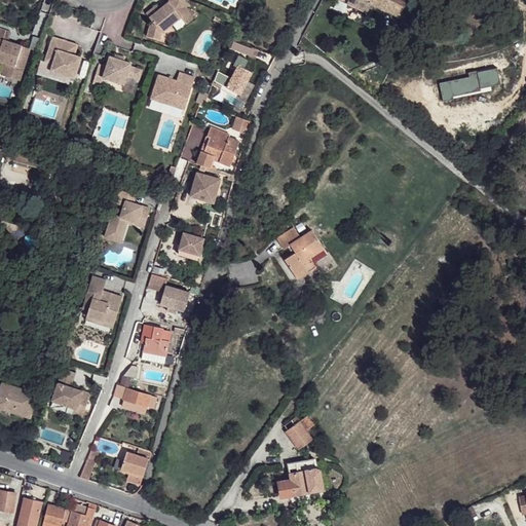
[(189,1),(185,0),(171,0),(170,3),(161,10),(157,14),(153,10),(148,15),(153,22),(147,28),(144,36),(157,40),(159,32),(179,15),(186,9),(186,8),(189,1)]
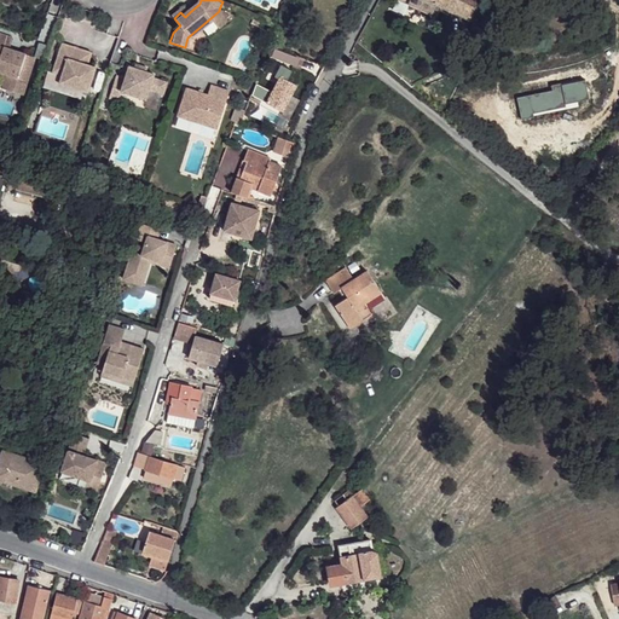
[(394,0),(391,9),(403,13),(408,3),(409,0),(394,0)]
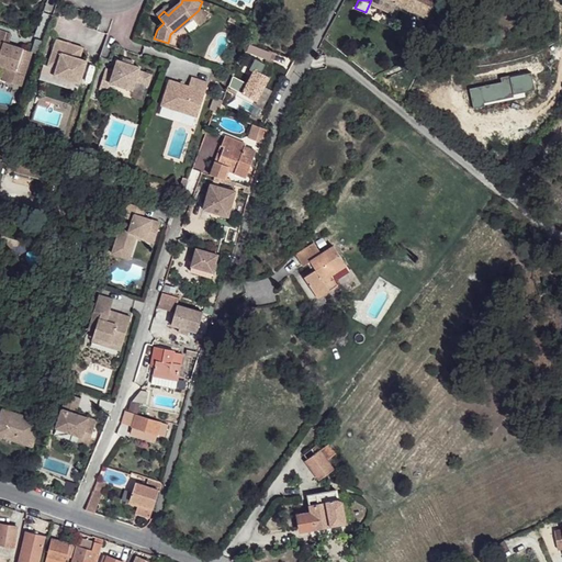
[(371,0),(370,2),(390,11),(394,0),(402,2),(408,6),(407,9),(424,15),(430,0),(371,0)]
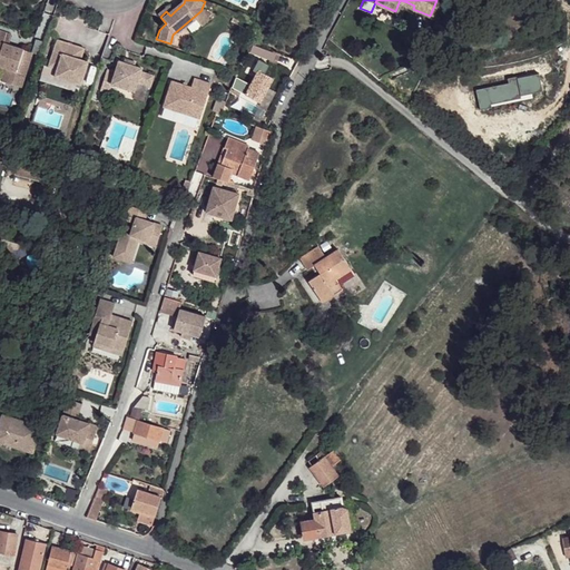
[(202,10),(194,17),(203,27),(210,19),(202,9),(202,10)]
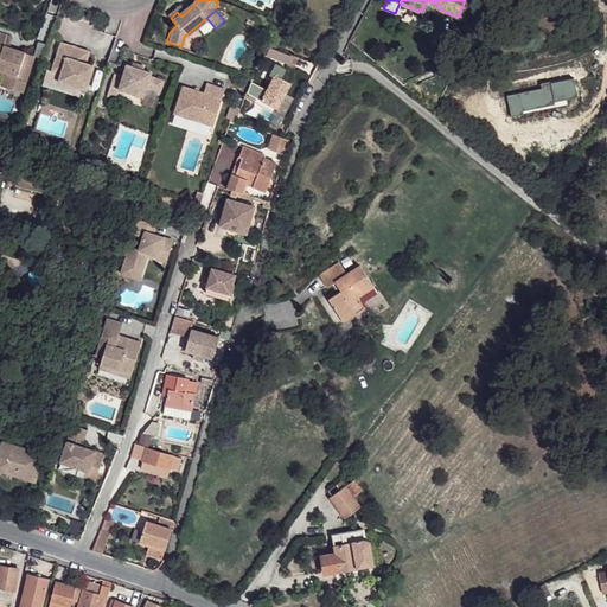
[(253,19),(244,16),(242,24),(250,27),(253,19)]
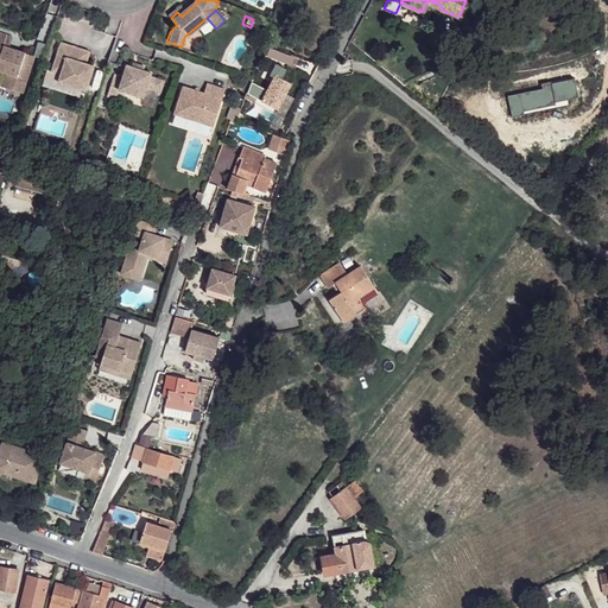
[(13,39),(0,35),(0,73),(6,76),(2,88),(24,95),(35,59),(21,55),(20,59),(13,57),(14,52),(10,51),(13,39)]
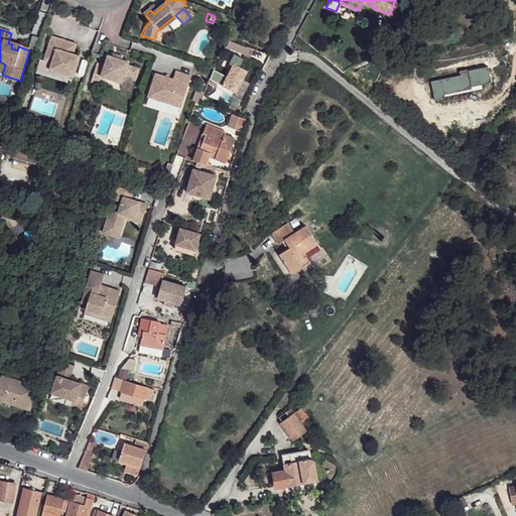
[(50,48),(75,56),(78,46),(53,38),(50,48)]
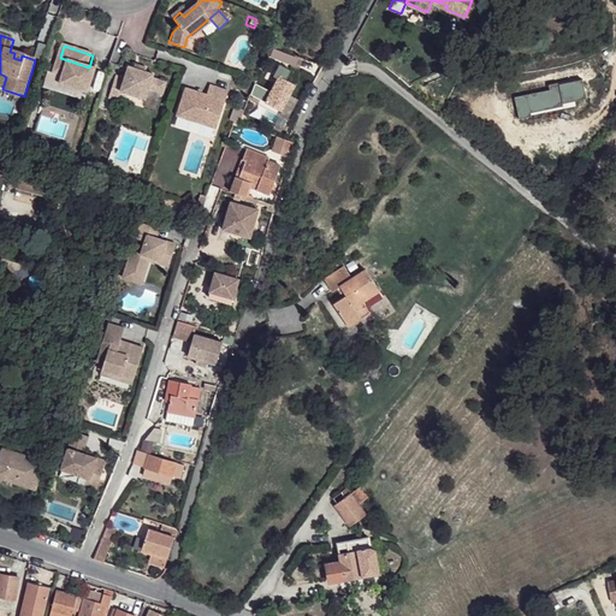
[(444,57),(416,69),(421,75),(446,64),(444,58),(444,57)]
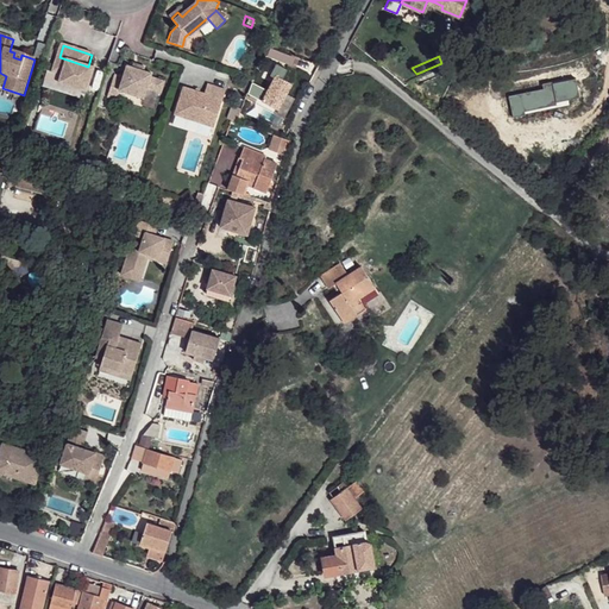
[(88,67),(60,57),(54,74),(62,76),(60,83),(88,94),(96,69),(88,67)]
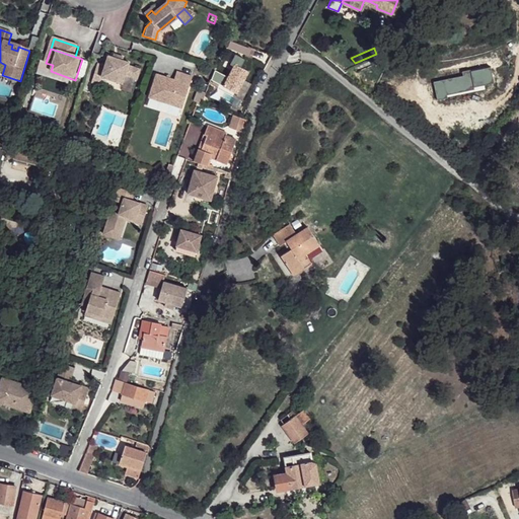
[(114,59),(110,58),(106,69),(99,66),(93,85),(101,88),(103,80),(125,86),(127,78),(139,82),(142,71),(130,68),(132,64),(123,62),(124,58),(119,57),(118,60),(114,59)]
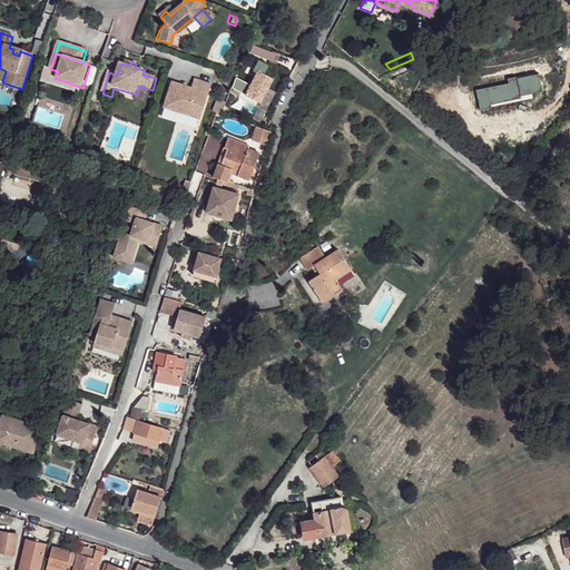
[(384,65),(379,67),(381,74),(387,70),(384,65)]
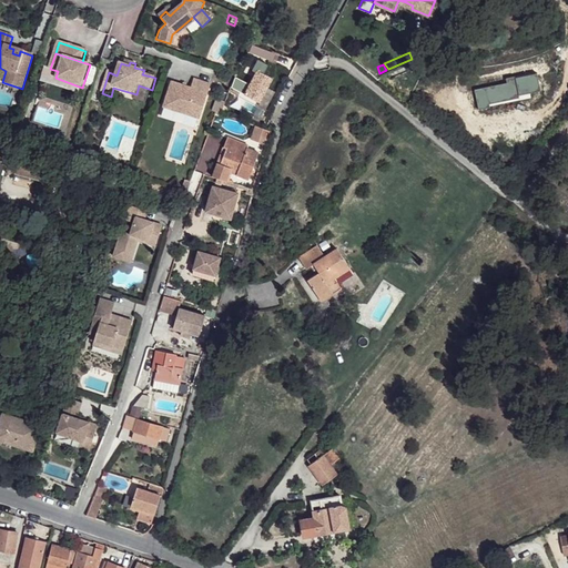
[(50,69),(44,67),(40,82),(52,85),(56,78),(58,71),(50,69)]
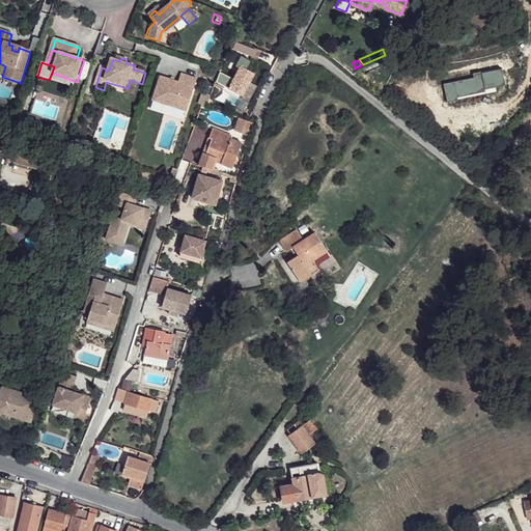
[(179,83),(161,77),(152,101),(187,112),(197,81),(182,76),(179,83)]
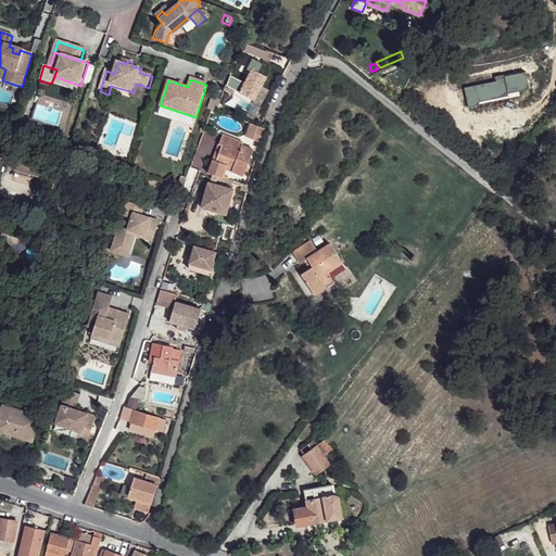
[(265,128),(251,123),(247,136),(261,141),(265,128)]
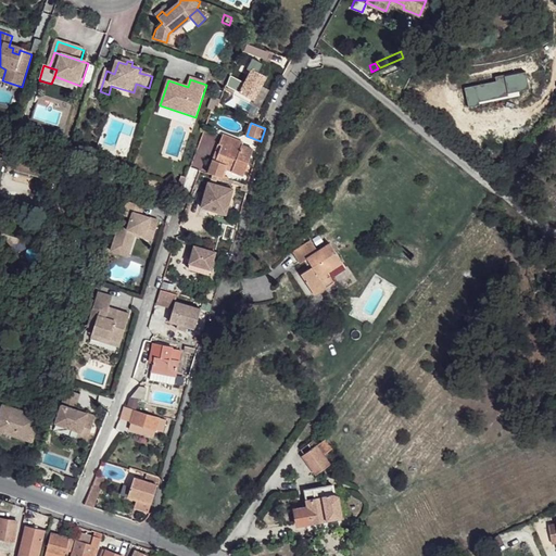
[(216,160),(212,174),(214,175),(225,178),(227,168),(231,168),(231,167),(248,172),(255,147),(243,142),(244,140),(224,134),(220,144),(224,146),(219,161),(216,160)]
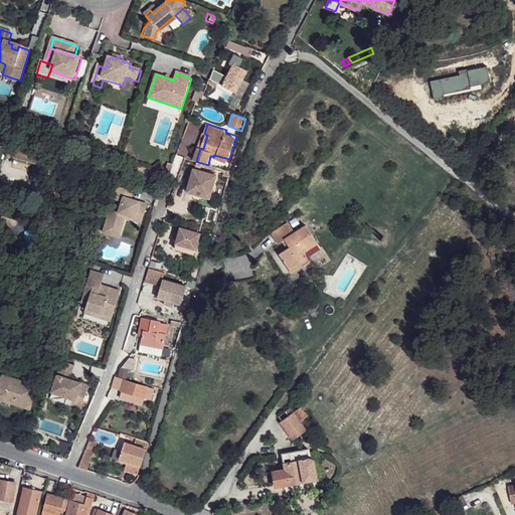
[(39,154),(15,147),(12,158),(36,164),(39,154)]
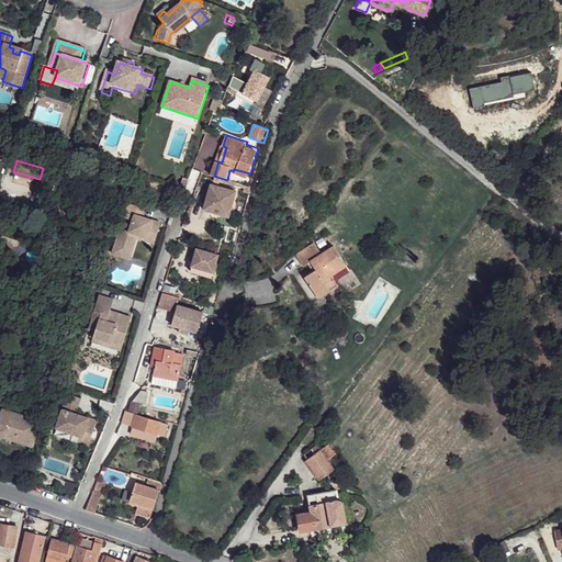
[(227,180),(216,177),(215,182),(221,184),(221,183),(236,187),(238,183),(227,180)]
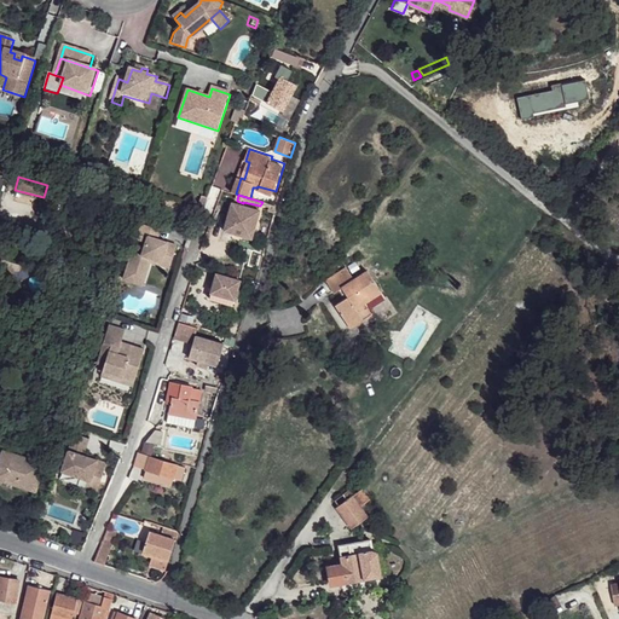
[(262,202),(260,206),(271,209),(271,212),(277,213),(278,207),(262,202)]
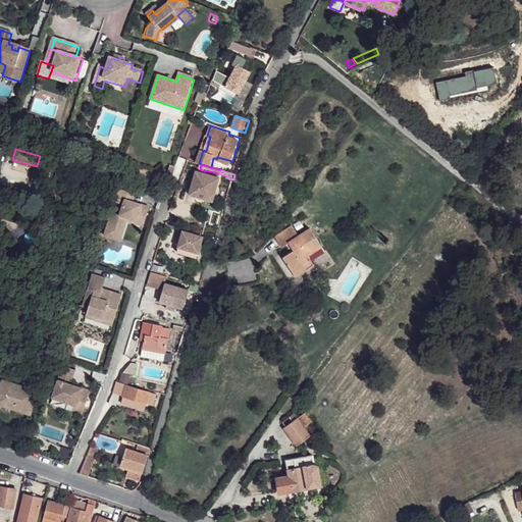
[(220,179),(197,172),(191,195),(199,198),(200,193),(215,197),(220,179)]
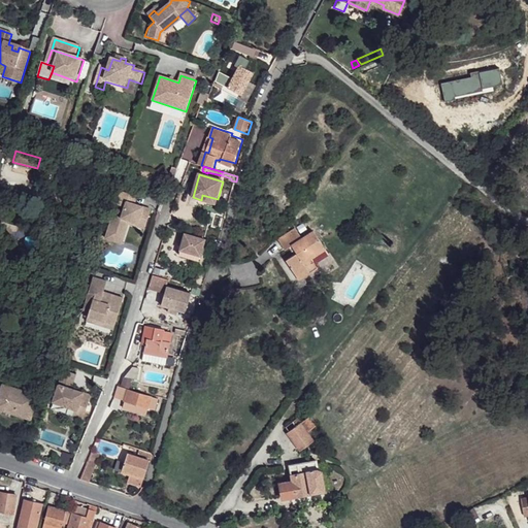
[(137,197),(121,192),(117,205),(125,207),(122,218),(113,215),(105,239),(114,242),(118,232),(125,234),(128,225),(129,221),(136,223),(135,227),(143,229),(149,209),(141,207),(140,212),(135,211),(137,205),(134,205),(137,197)]
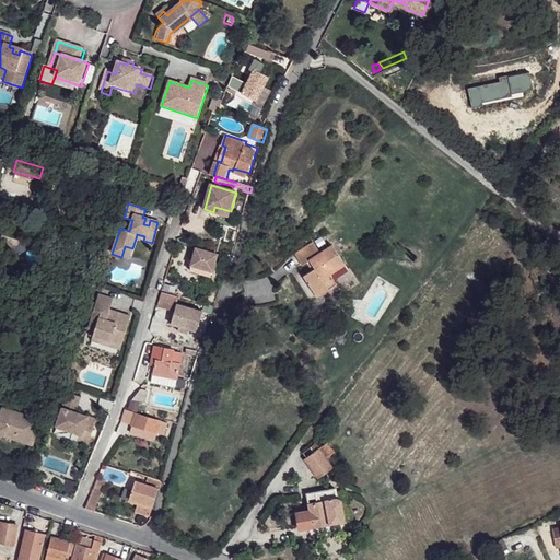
[(214,207),(213,212),(230,217),(231,211),(214,207)]
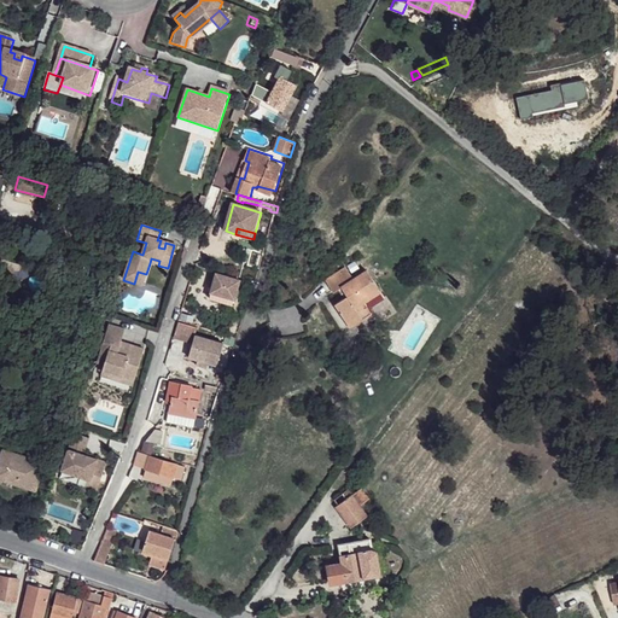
[(334,303),(345,321),(357,313),(354,307),(363,301),(380,290),(367,269),(353,279),(345,267),(325,280),(333,292),(340,286),(347,295),(334,303)]
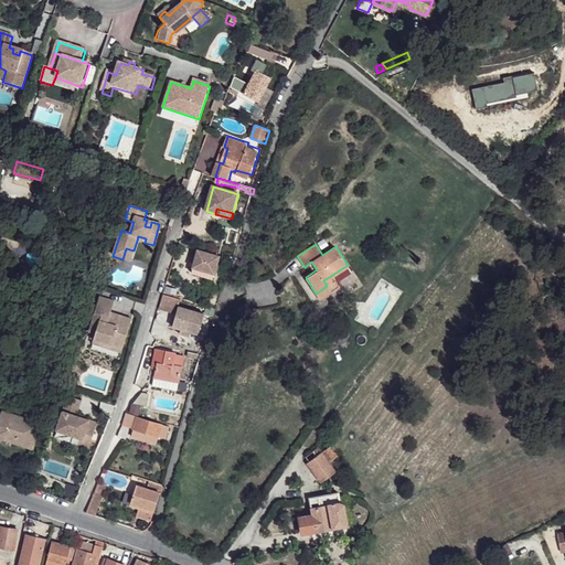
[(126,248),(123,259),(130,262),(134,251),(126,248)]
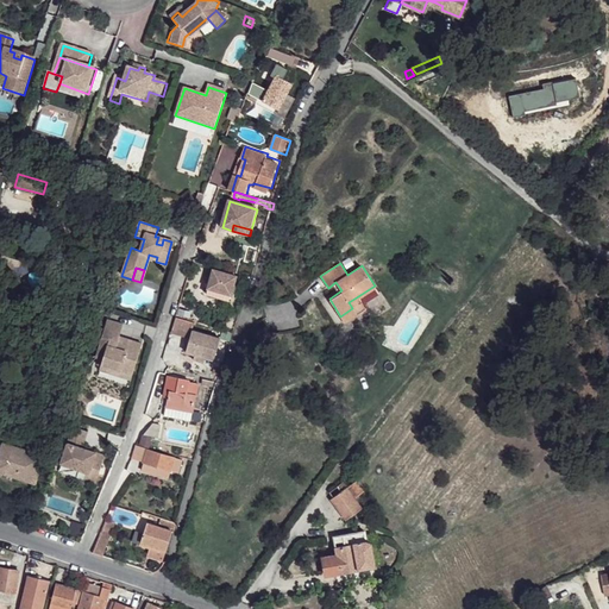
[(206,293),(228,299),(236,276),(208,268),(205,276),(211,277),(206,293)]
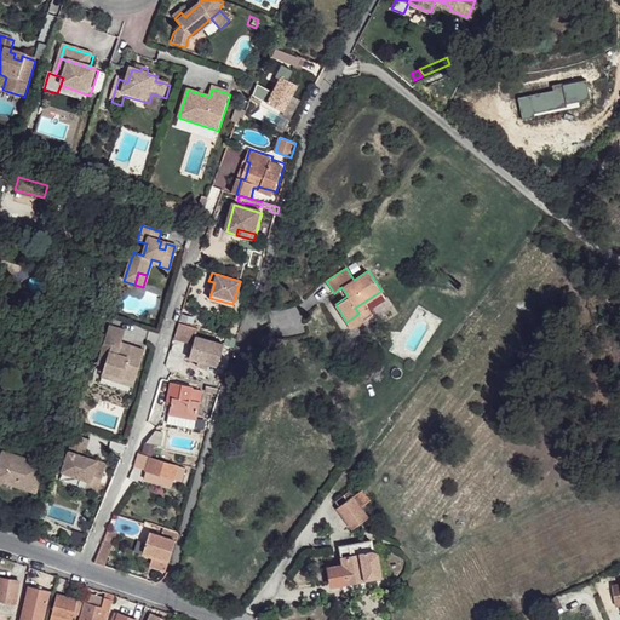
[(350,327),(372,314),(368,308),(365,302),(355,308),(359,314),(346,322),(350,327)]
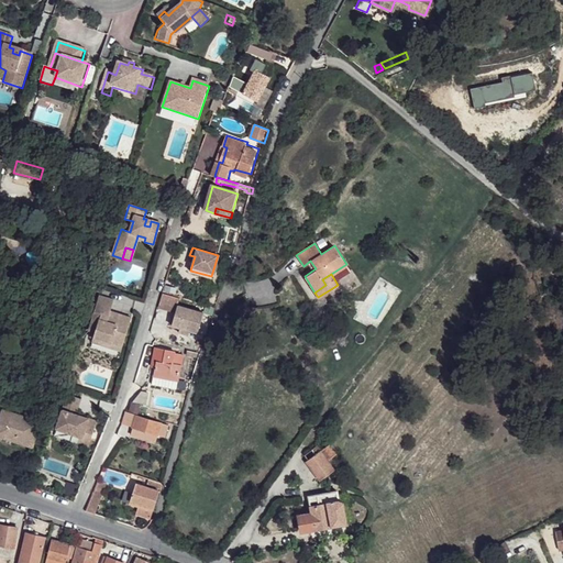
[(181,299),(164,294),(161,308),(166,310),(176,312),(173,324),(180,327),(190,330),(198,332),(203,312),(179,306),(181,299)]
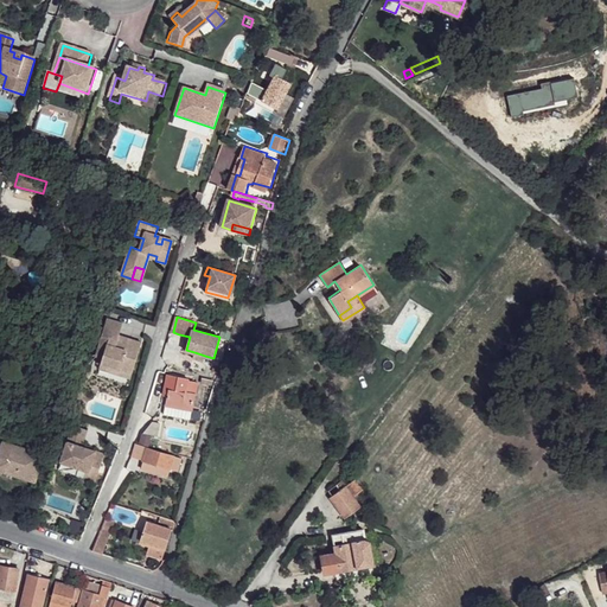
[(122,324),(107,319),(95,356),(102,358),(100,365),(131,376),(142,344),(122,338),(121,342),(116,340),(117,336),(122,324)]
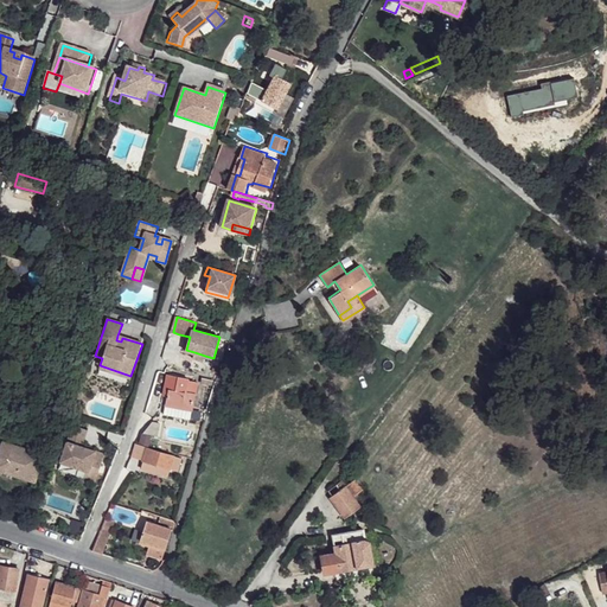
[(131,376),(100,365),(98,370),(129,379),(131,376)]
